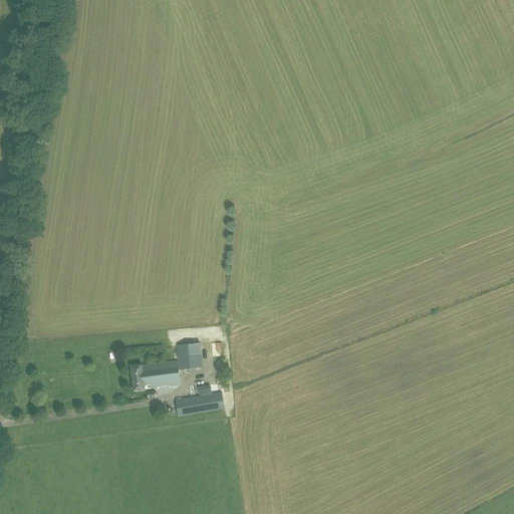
[(177,344),(180,369),(203,367),(200,342),(177,344)]
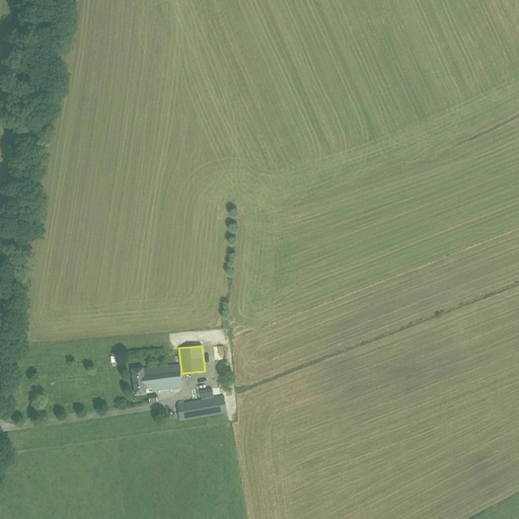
[(132,369),(135,394),(147,393),(147,392),(153,391),(152,390),(182,387),(179,364),(144,369),(143,367),(132,369)]
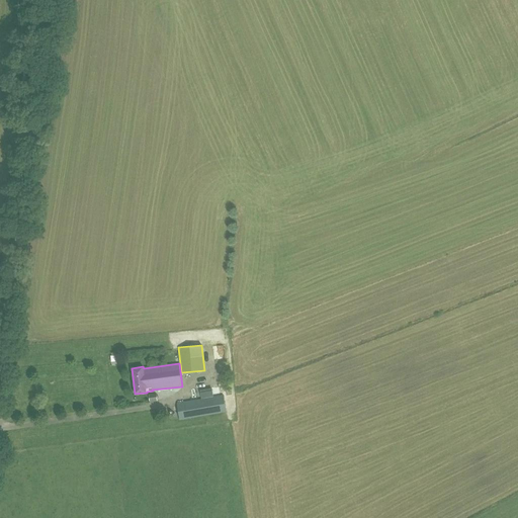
[(194,399),(224,394),(222,383),(192,389),(194,399)]
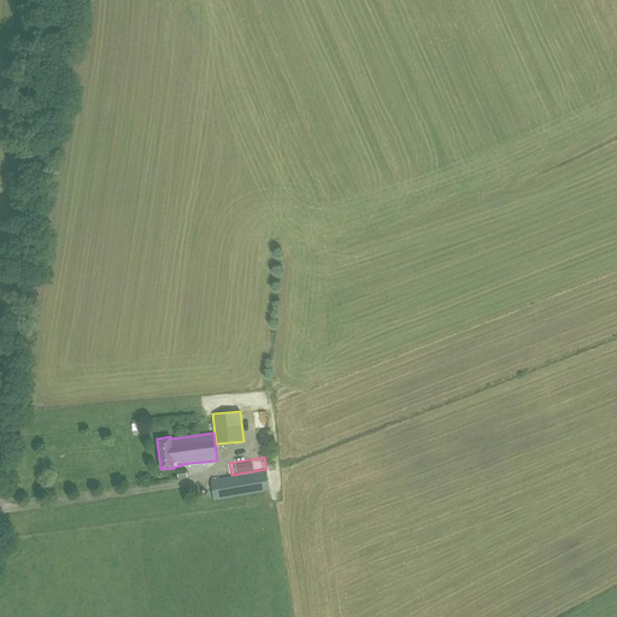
[(177,470),(178,479),(188,477),(187,469),(177,470)]
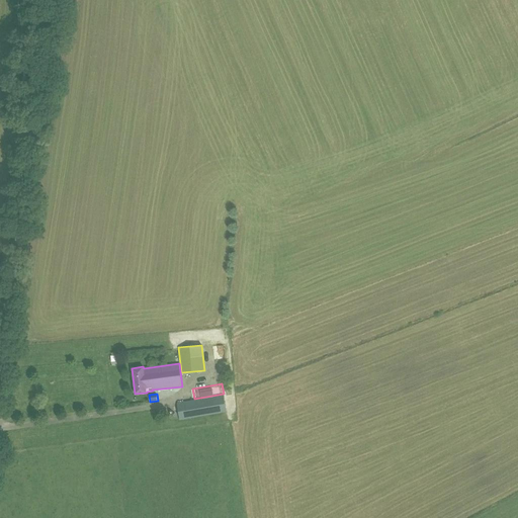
[(177,403),(179,420),(227,412),(224,396),(177,403)]
